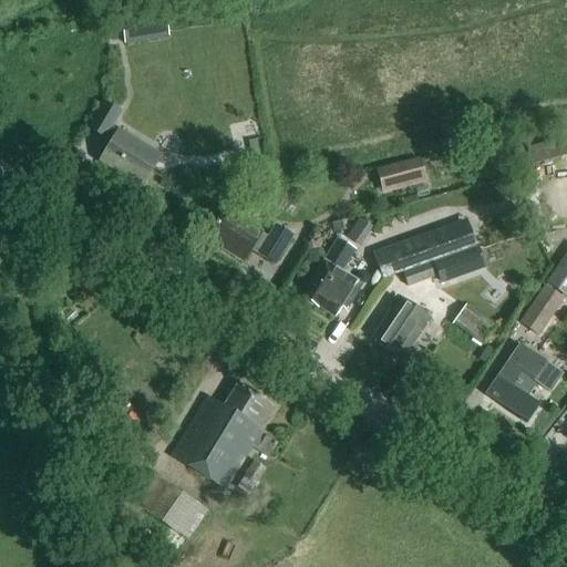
[(120,19),(124,44),(168,38),(165,12),(120,19)]
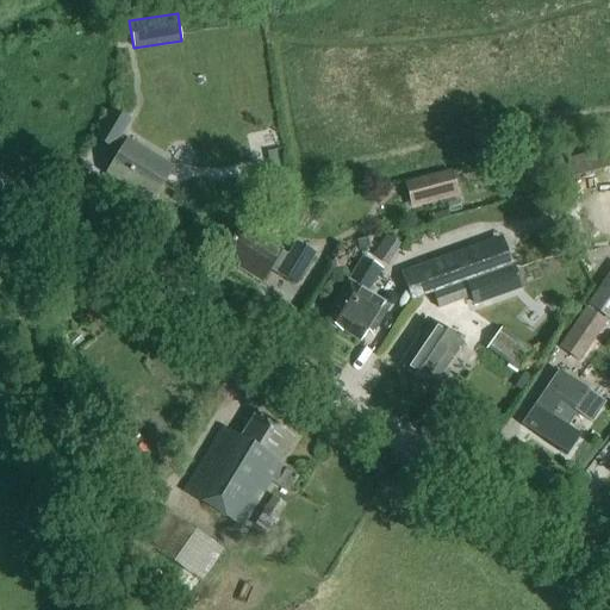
[(119,105),(95,139),(119,156),(106,175),(129,191),(128,192),(147,205),(175,162),(163,154),(161,159),(128,138),(126,141),(120,137),(135,116),(119,105)]
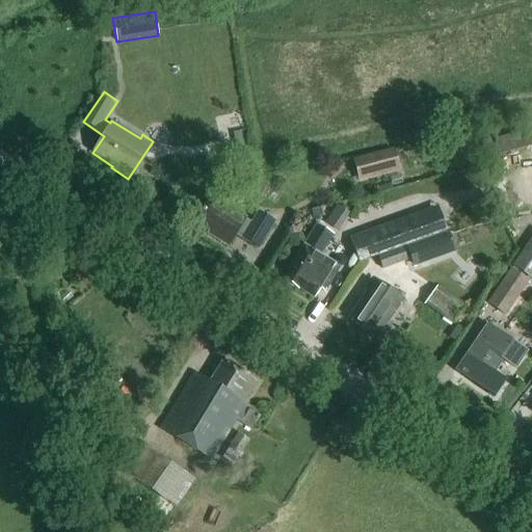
[(393,150),(352,160),(358,182),(399,171),(393,150)]
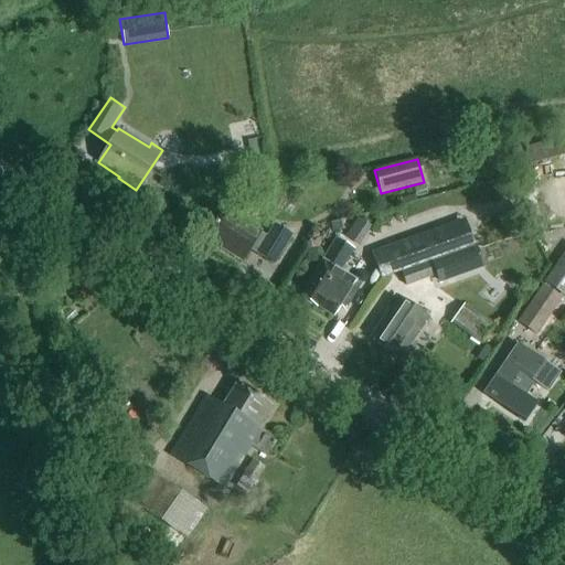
[(241,259),(257,233),(221,210),(203,236),(241,259)]
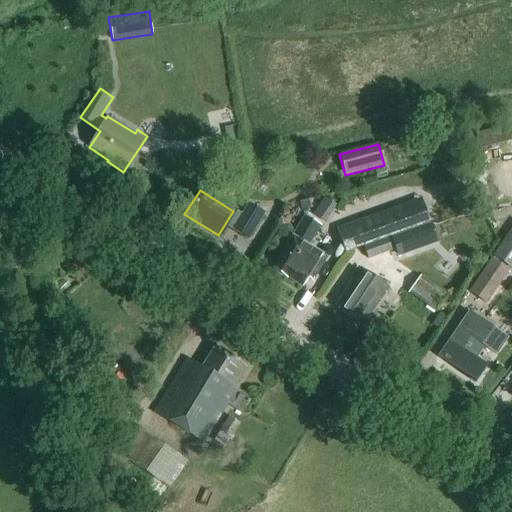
[(323,197),(312,214),(324,222),(335,205),(323,197)]
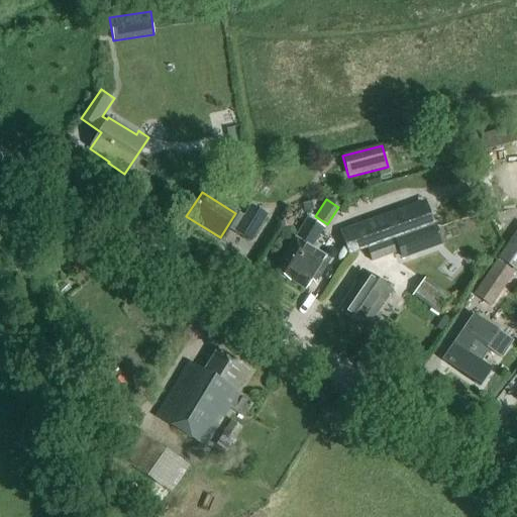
[(424,201),(339,231),(348,255),(368,249),(390,240),(433,225),(424,201)]
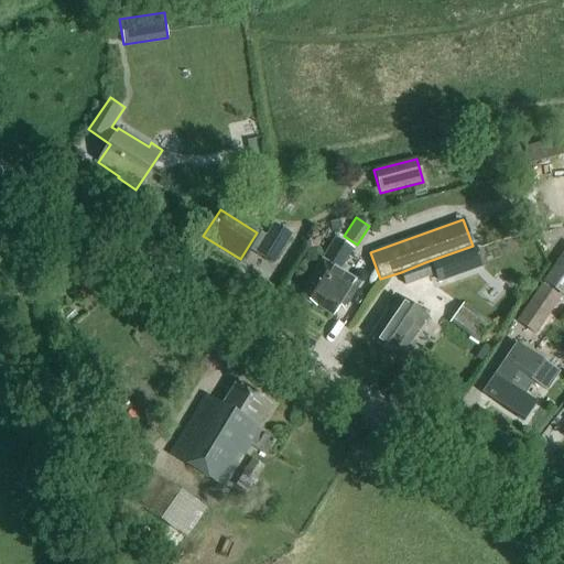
[(342,241),(304,299),(337,320),(345,307),(350,311),(365,288),(344,274),(359,252),(342,241)]
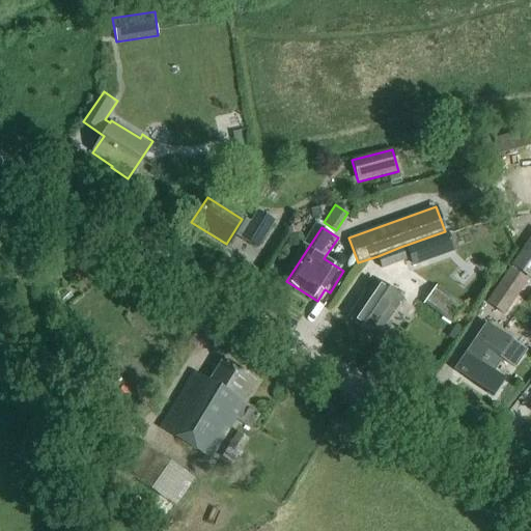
[(447,232),(406,247),(412,264),(453,250),(447,232)]
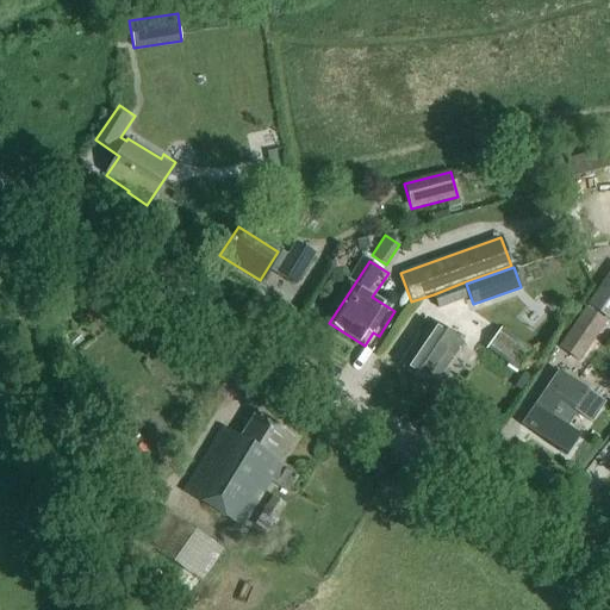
[(609,269),(587,305),(609,319),(609,269)]
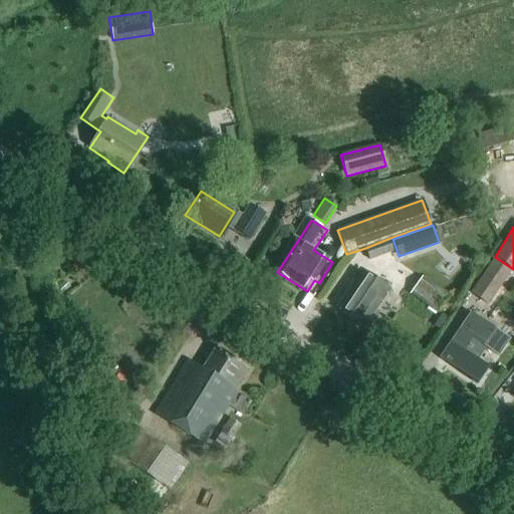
[(365,248),(369,260),(393,252),(388,239),(365,248)]
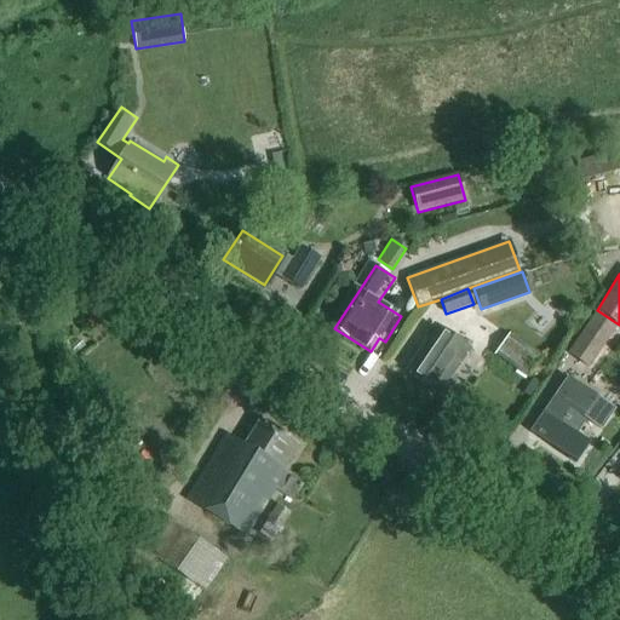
[(568,354),(589,368),(615,328),(595,314),(568,354)]
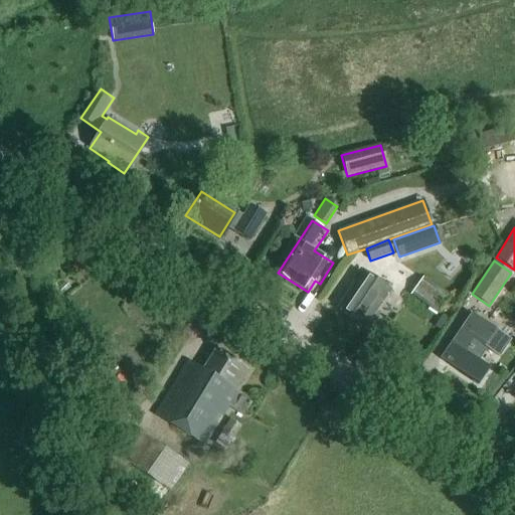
[(363,328),(389,290),(357,268),(350,278),(357,283),(338,311),(363,328)]
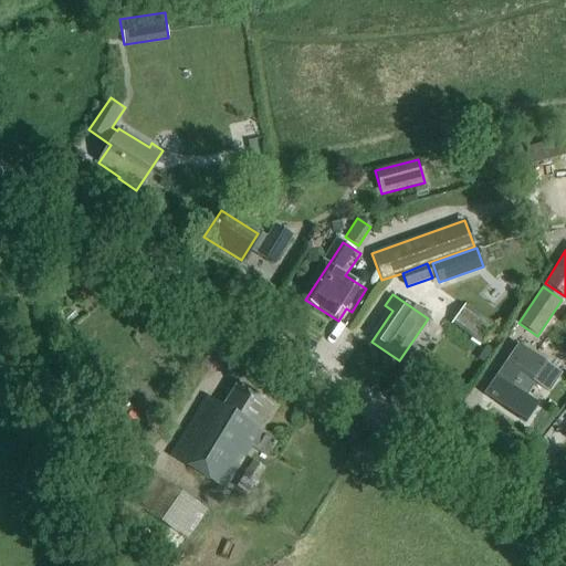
[(464,305),(451,324),(481,345),(494,326),(464,305)]
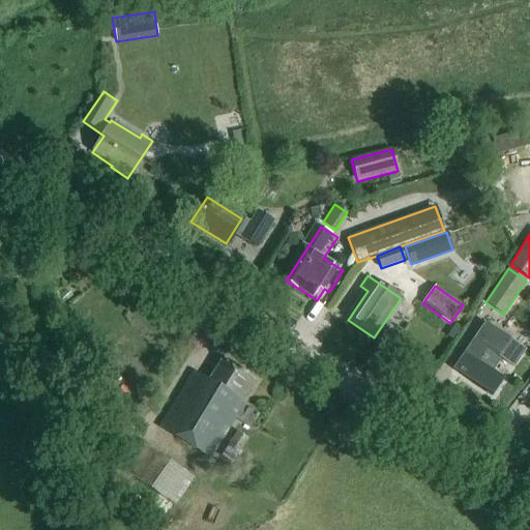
[(453,367),(479,384),(499,355),(511,363),(523,347),(484,321),(453,367)]
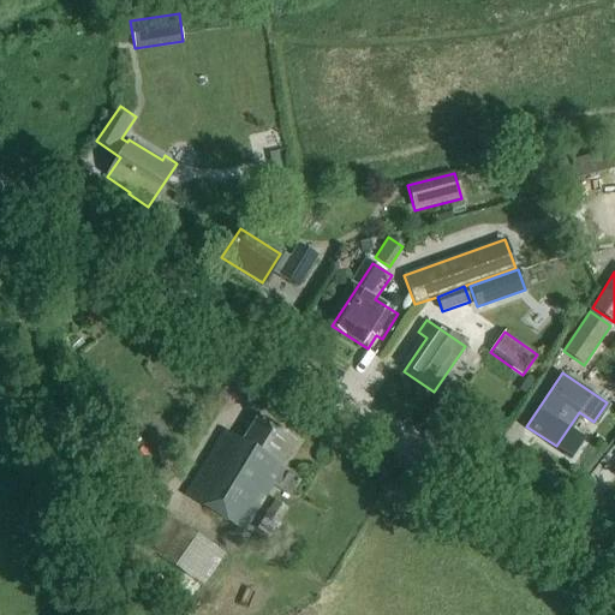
[(226,434),(186,497),(244,532),(273,485),(300,502),(315,478),(297,467),(292,473),(282,467),(298,442),(257,417),(242,443),(226,434)]
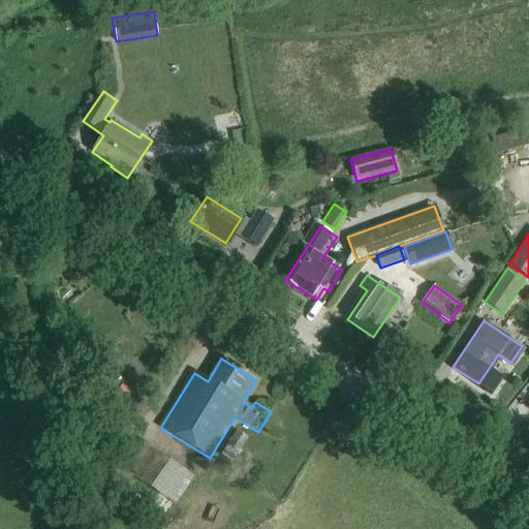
[(236,428),(226,442),(239,449),(247,436),(236,428)]
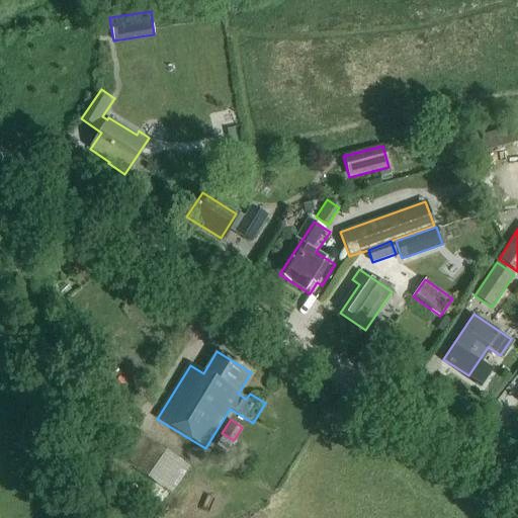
[(155,443),(137,469),(127,484),(162,507),(189,466),(155,443)]
